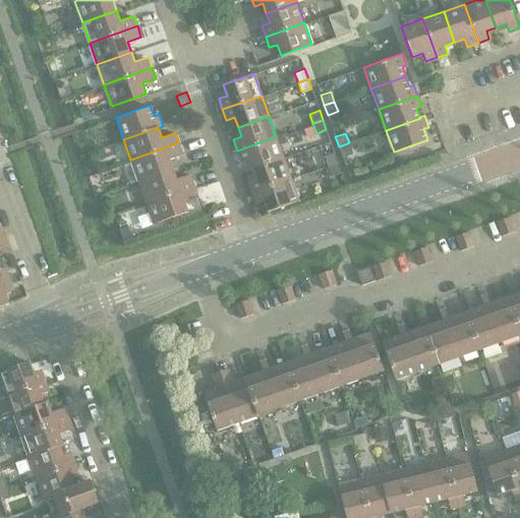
[(276,136),(237,151),(241,161),(249,159),(252,168),(283,158),(276,136)]
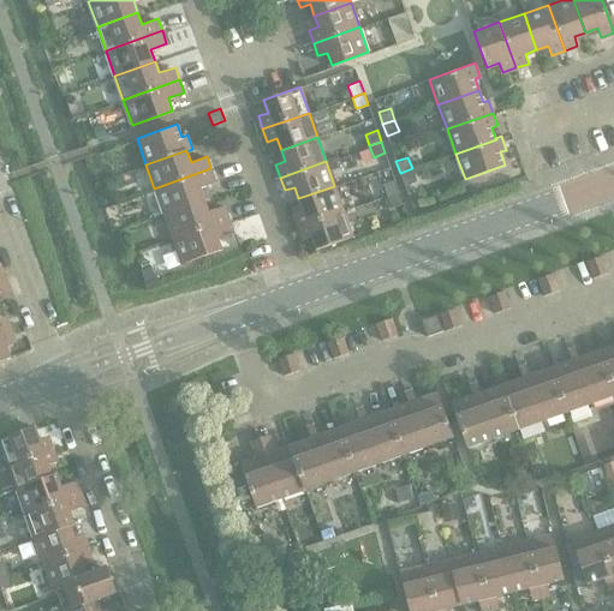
[(210,168),(154,189),(164,213),(203,198),(200,186),(215,181),(210,168)]
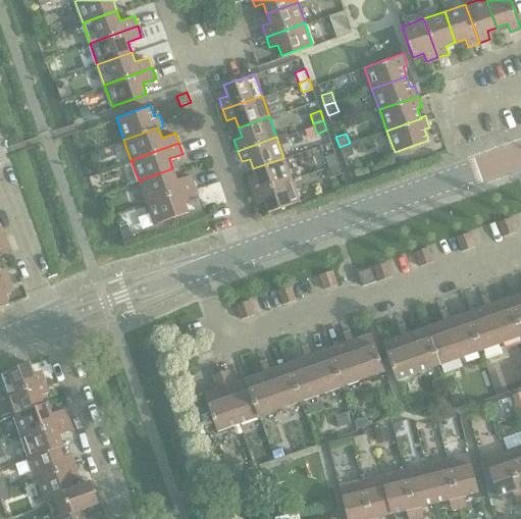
[(350,143),(340,147),(343,157),(353,153),(350,143)]
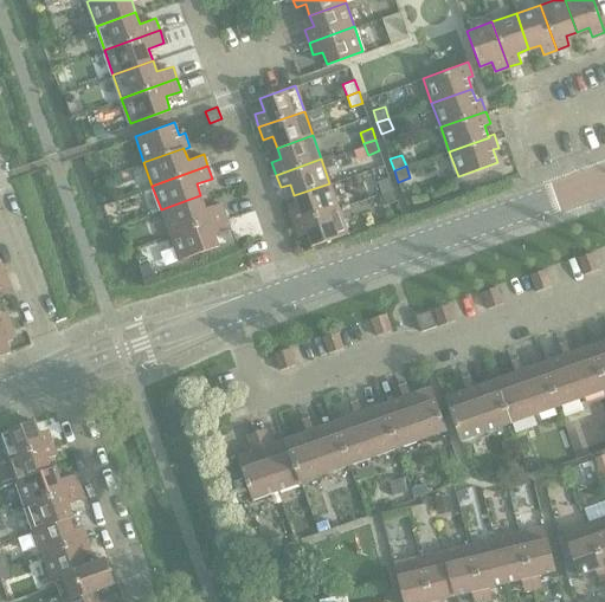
[(377,180),(381,192),(392,188),(388,176),(377,180)]
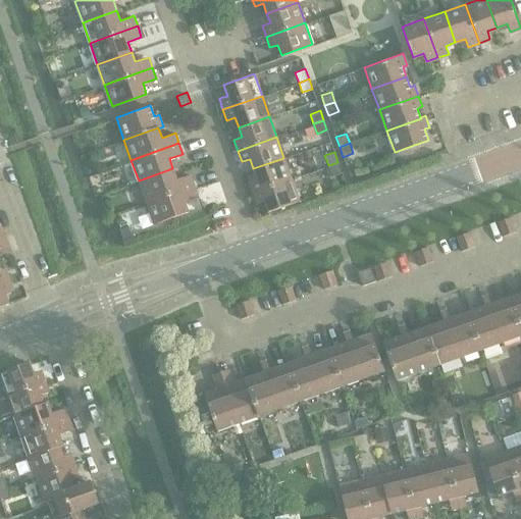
[(257,178),(249,182),(252,192),(292,178),(283,158),(253,168),(257,178)]
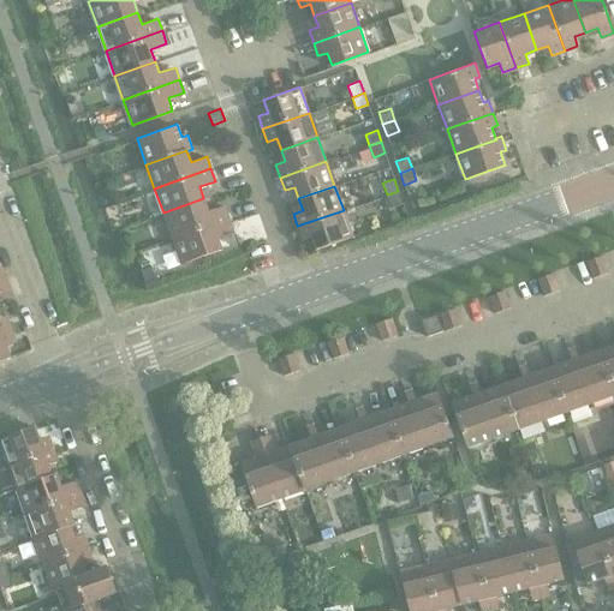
[(398,191),(387,195),(391,207),(403,202),(398,191)]
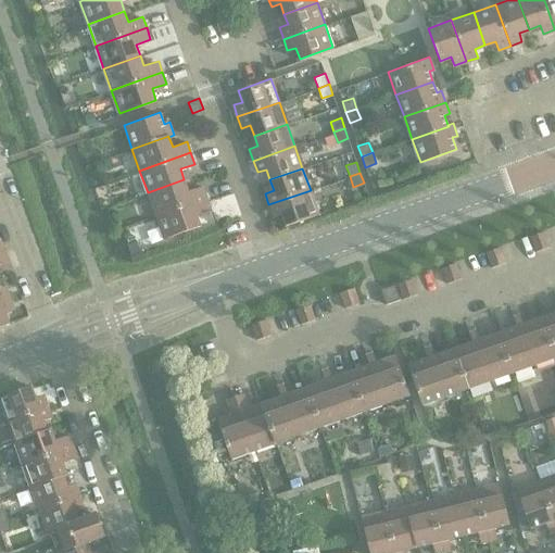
[(184,179),(148,192),(155,215),(206,197),(202,186),(188,190),(184,179)]
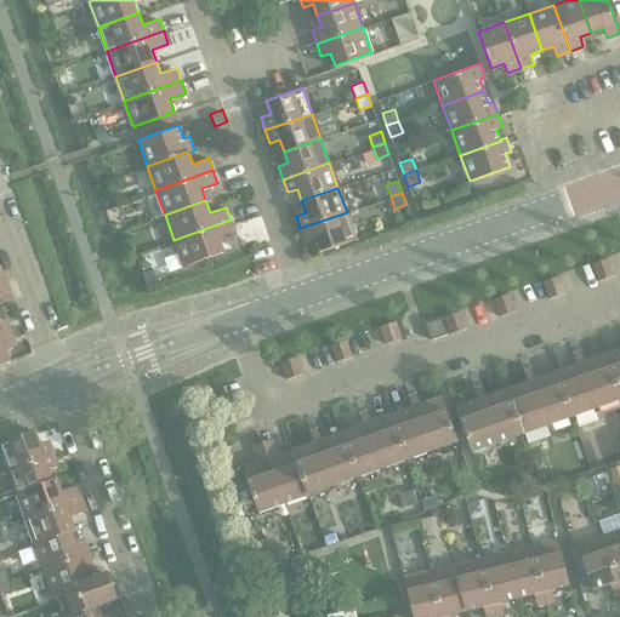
[(347,212),(300,228),(305,241),(314,238),(319,251),(356,238),(347,212)]
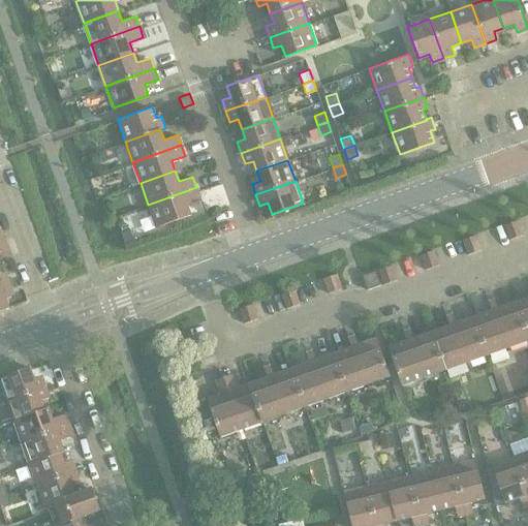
[(196,187),(148,205),(155,226),(190,214),(186,203),(200,197),(196,187)]
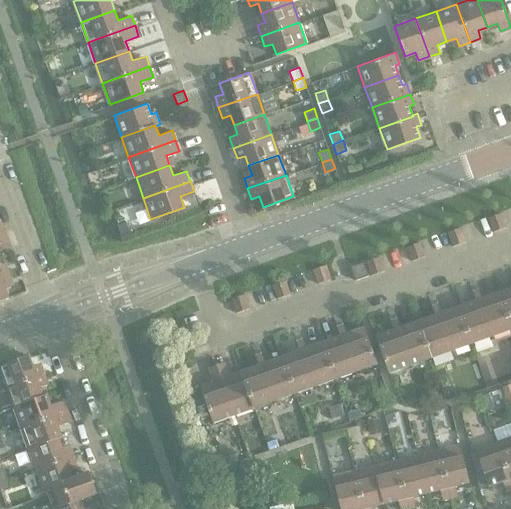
[(501,212),(494,214),(499,228),(506,226),(501,212)]
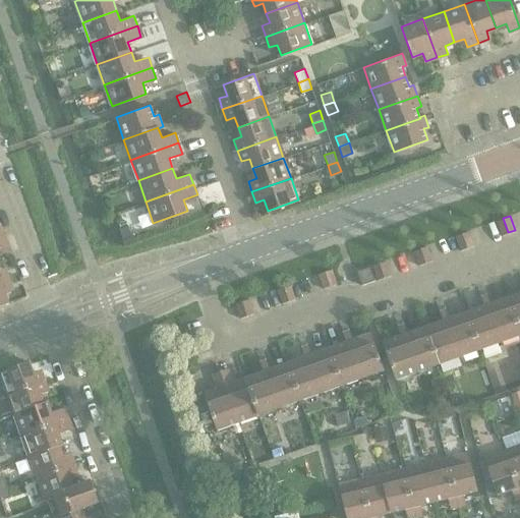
[(508,232),(503,218),(497,221),(502,235),(508,232)]
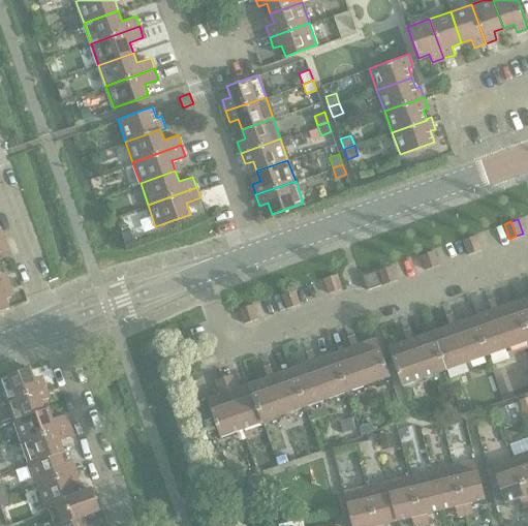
[(129,227),(120,230),(124,243),(125,243),(133,240),(129,227)]
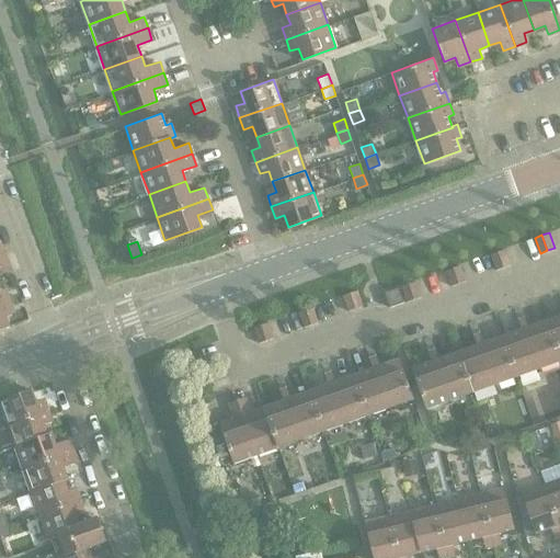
[(504,249),(498,251),(503,266),(510,264),(504,249)]
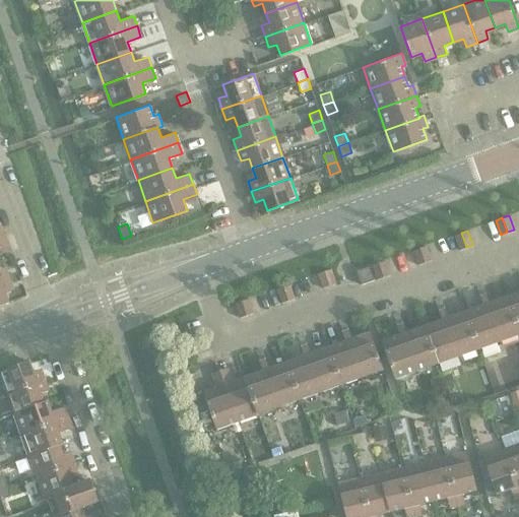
[(466,247),(461,233),(454,235),(459,249),(466,247)]
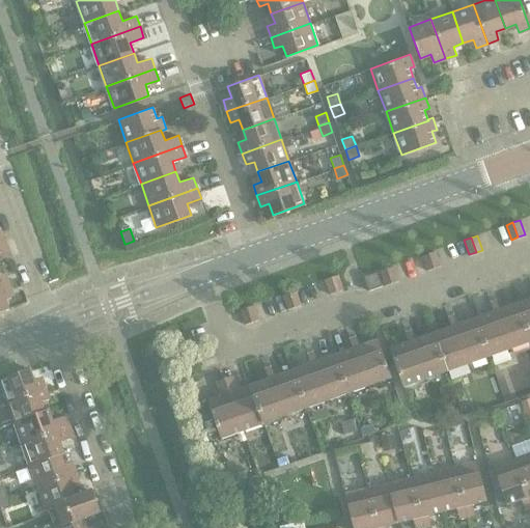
[(435,250),(428,253),(434,268),(440,265),(435,250)]
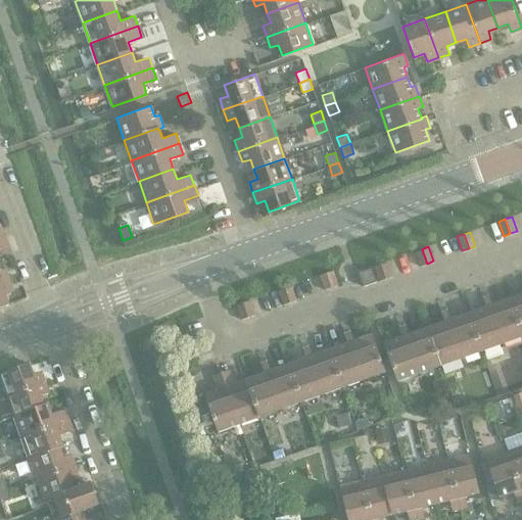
[(427,264),(422,249),(416,251),(421,266),(427,264)]
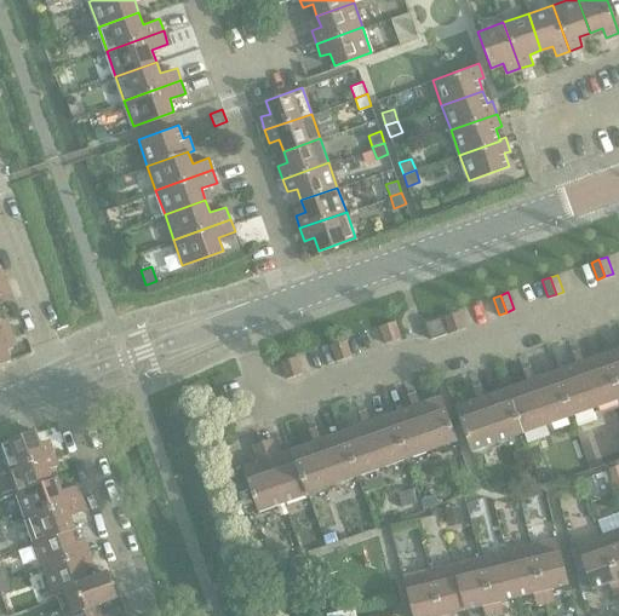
[(459,310),(451,312),(457,329),(465,327),(459,310)]
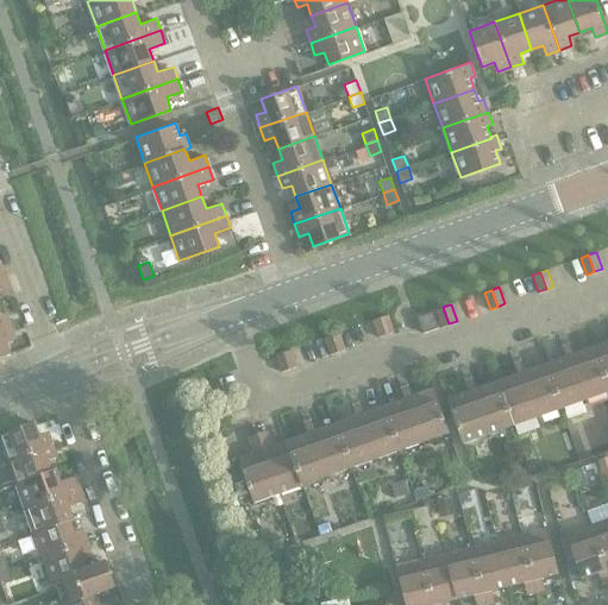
[(449,323),(443,307),(436,309),(442,326),(449,323)]
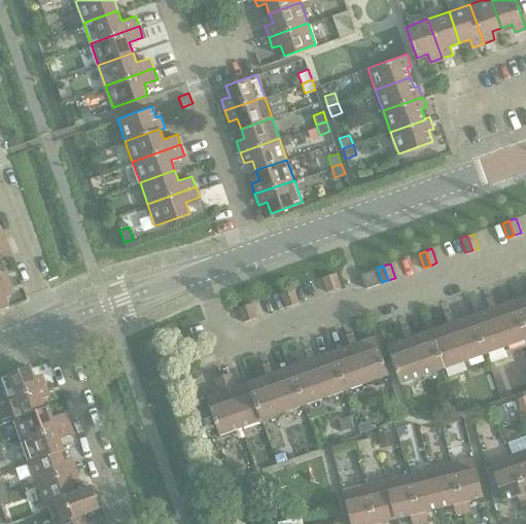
[(374,269),(361,274),(365,287),(379,283),(374,269)]
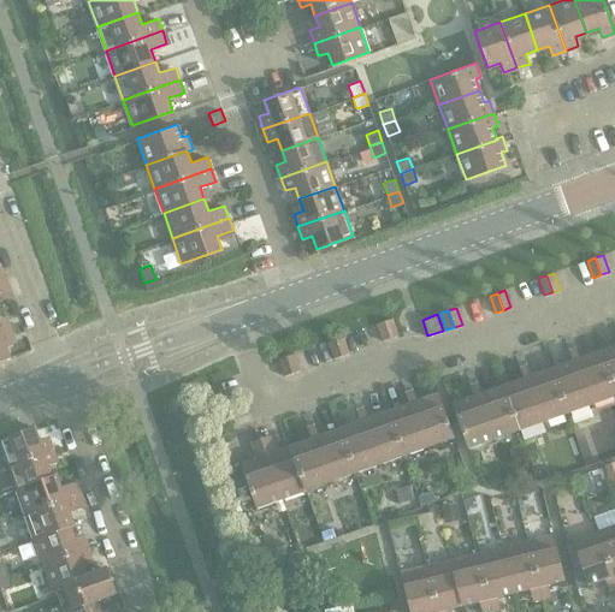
[(0,332),(11,328),(6,315),(0,318),(0,332)]
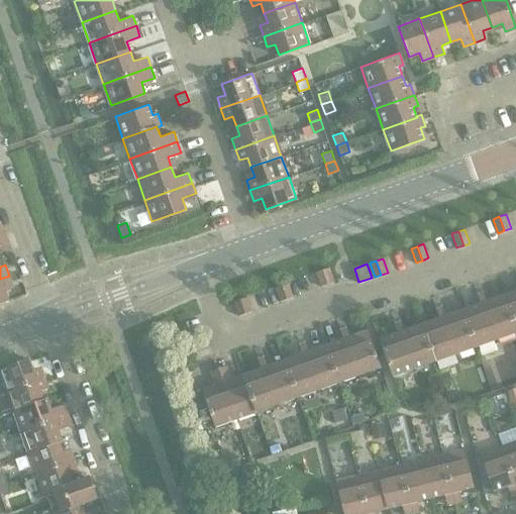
[(515,274),(515,290),(504,294),(515,329),(515,266),(513,267),(515,274)]
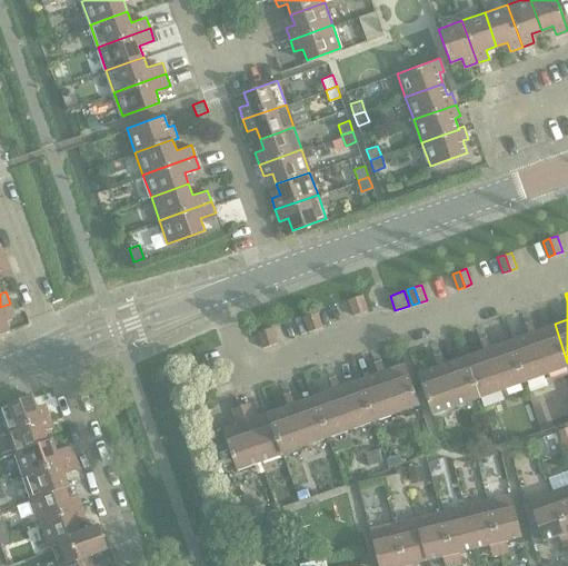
[(361,294),(355,296),(360,311),(367,309),(361,294)]
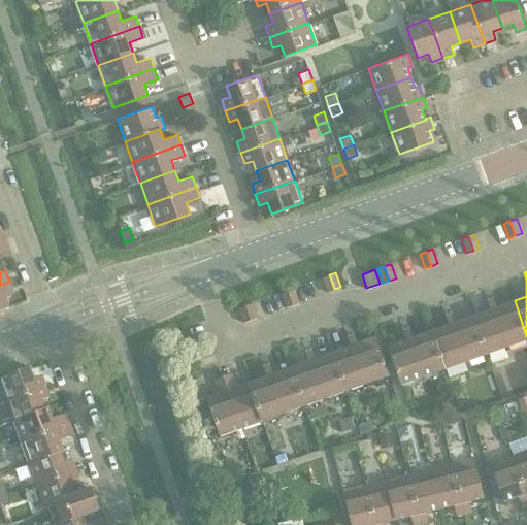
[(334,289),(329,274),(323,277),(328,292),(334,289)]
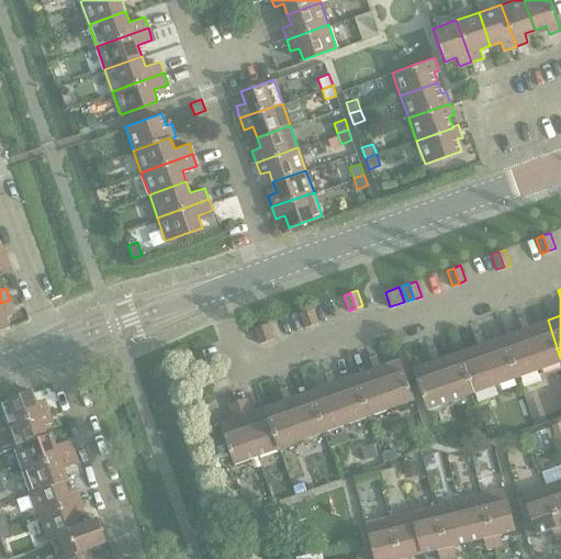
[(10,300),(0,303),(0,330),(9,326),(6,314),(14,311),(12,305),(10,300)]
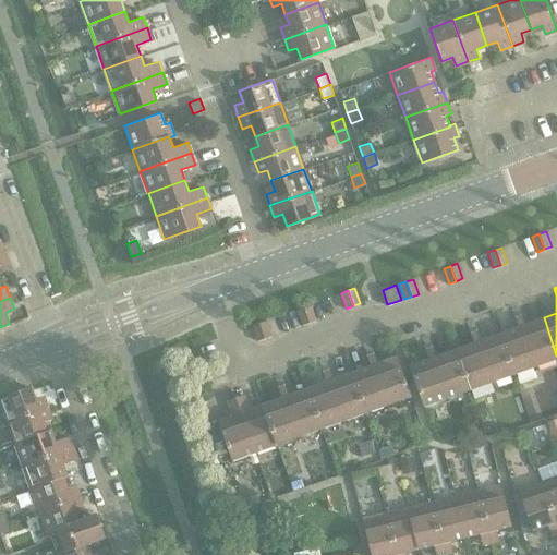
[(518,327),(499,334),(513,374),(556,358),(556,356),(544,317),(525,324),(518,301),(510,304),(518,327)]
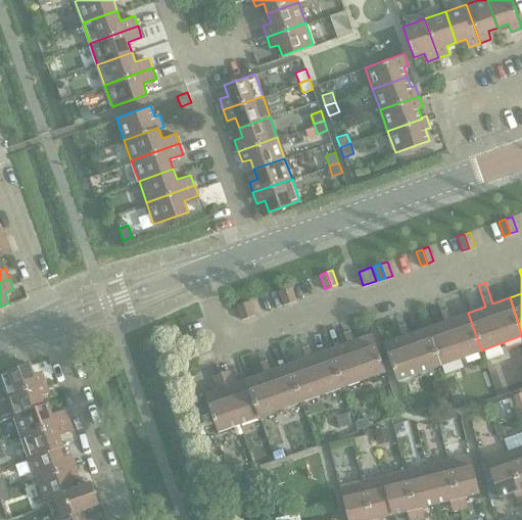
[(290,285),(284,287),(289,301),(295,299),(290,285)]
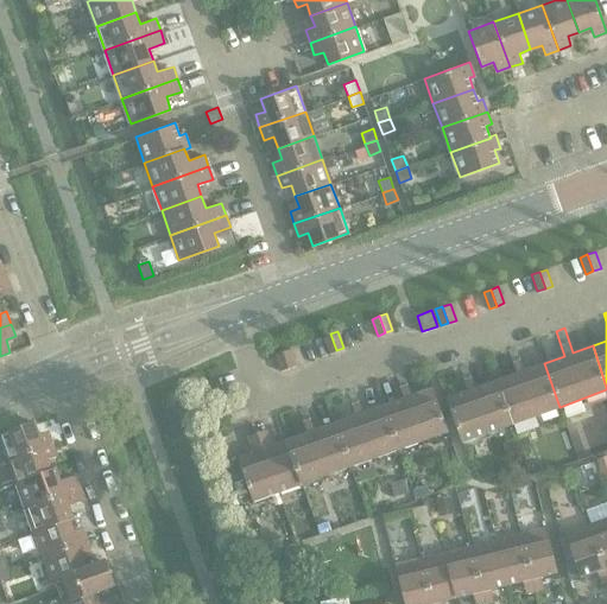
[(336,350),(330,334),(323,336),(329,353),(336,350)]
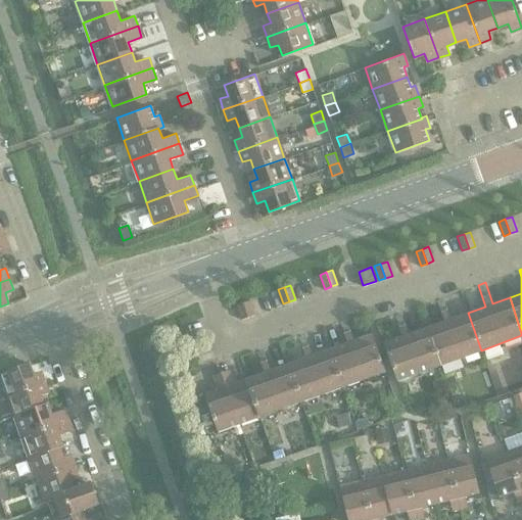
[(443,321),(426,327),(439,365),(481,350),(468,313),(451,319),(442,297),(436,299),(443,321)]
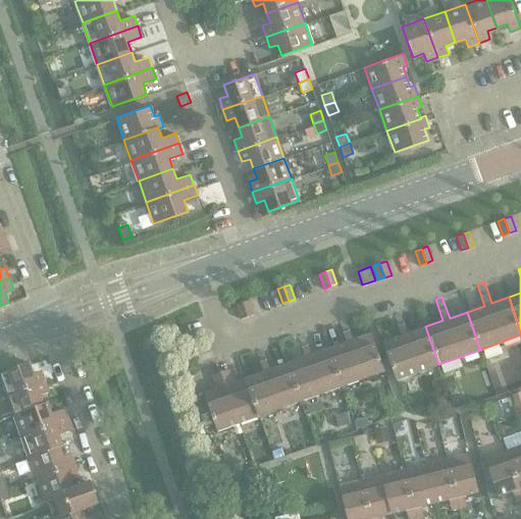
[(249,299),(242,301),(247,315),(254,313),(249,299)]
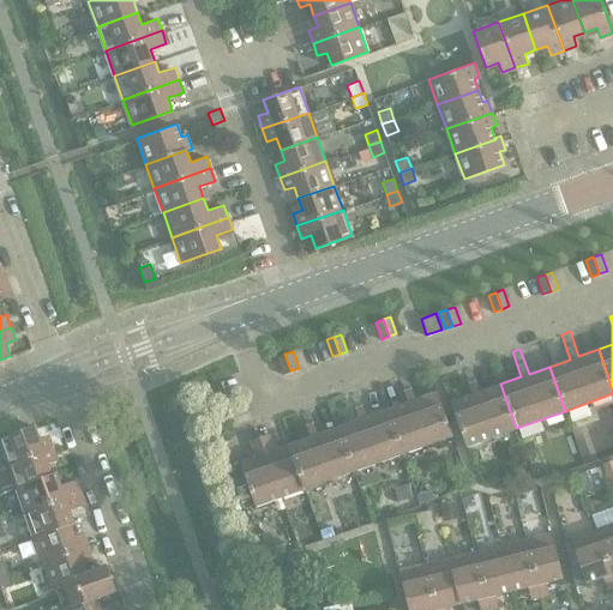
[(290,370),(284,354),(277,356),(283,373),(290,370)]
